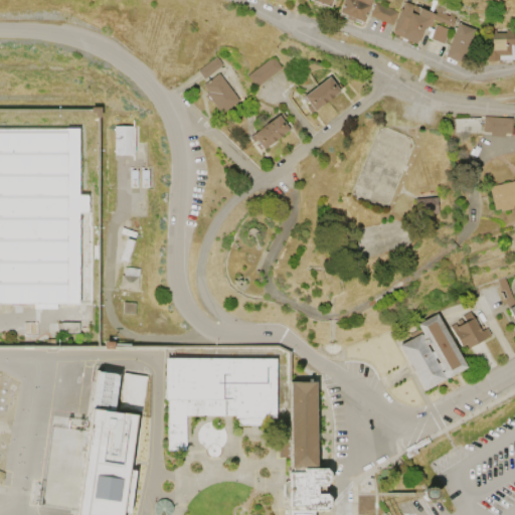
[(370,0),(342,0),(338,11),(346,15),(345,18),(352,21),(354,18),(362,21),(370,0)]
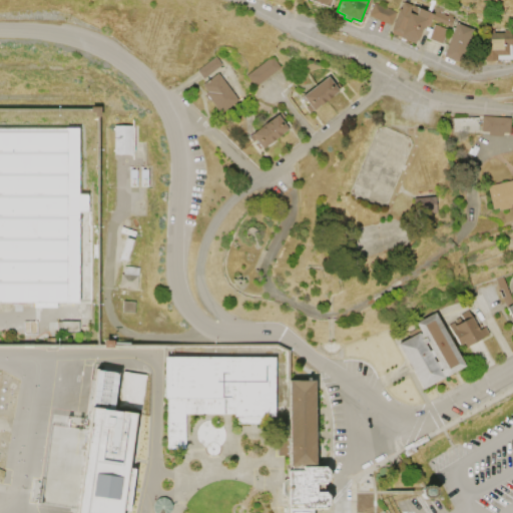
[(430,18),(450,26),(453,18),(451,17),(452,15),(447,13),(446,15),(443,14),(444,11),(434,6),(432,13),(403,1),(400,9),(398,8),(389,32),(413,43),(415,40),(416,40),(421,28),(423,29),(424,26),(427,27),(430,18)]
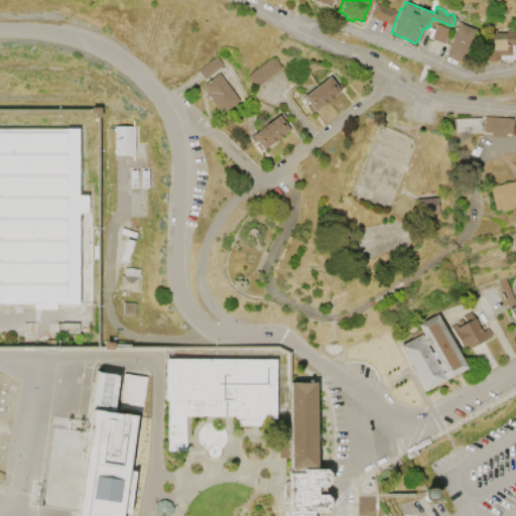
[(375,2),(398,11),(392,24),(370,15),(375,2)]
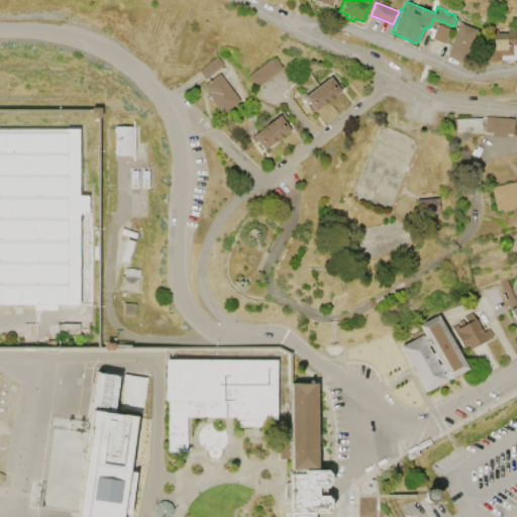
[(458,23),(476,29),(462,63),(445,57),(458,23)]
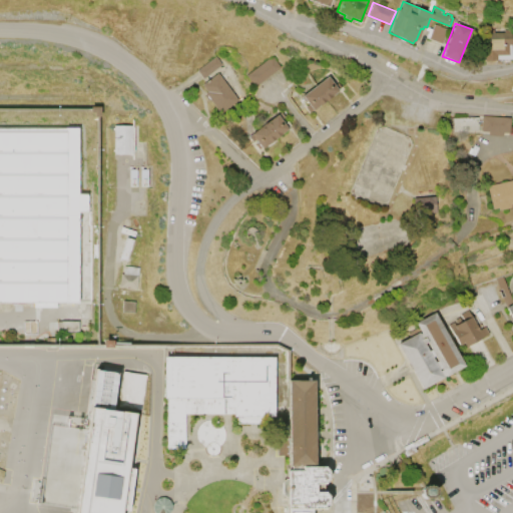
[(433,24),(446,29),(441,44),(427,38),(433,24)]
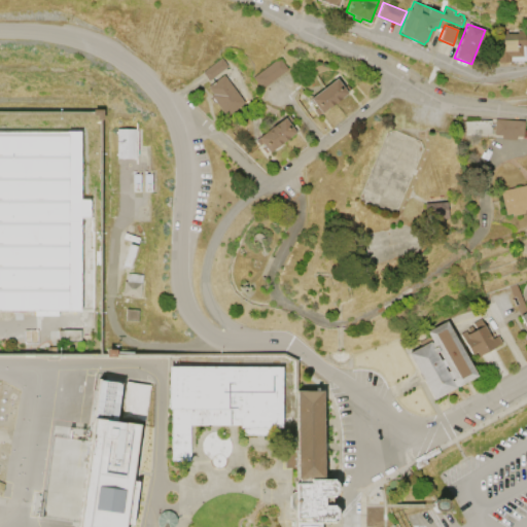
[(524,61),(496,61),(495,30),(506,30),(506,33),(516,33),(516,31),(526,31),(526,45),(524,45),(524,61)]
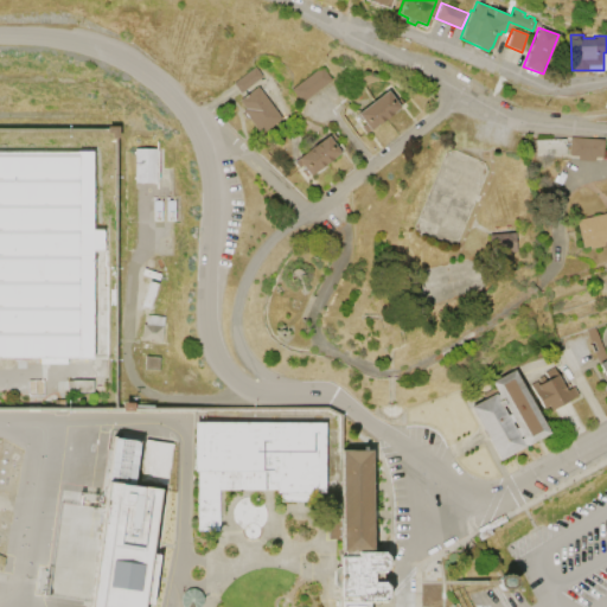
[(289,88),(300,102),(331,80),(320,65),(289,88)]
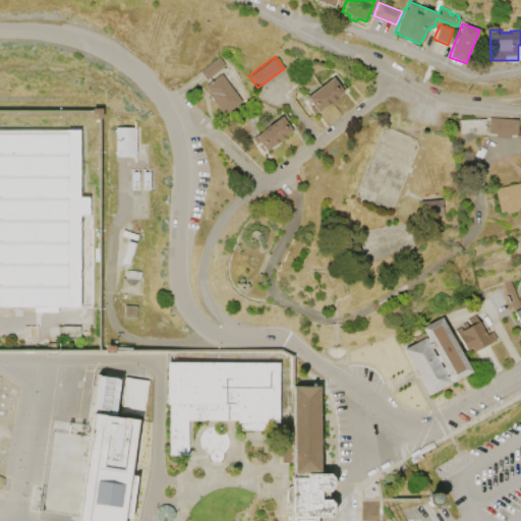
[(198,70),(205,79),(224,65),(218,57),(198,70)]
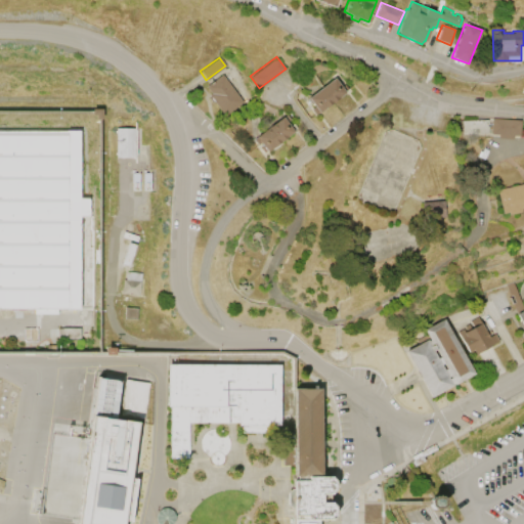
[(221,74),(243,101),(223,116),(213,100),(211,101),(208,98),(210,97),(208,94),(210,93),(205,86),(221,74)]
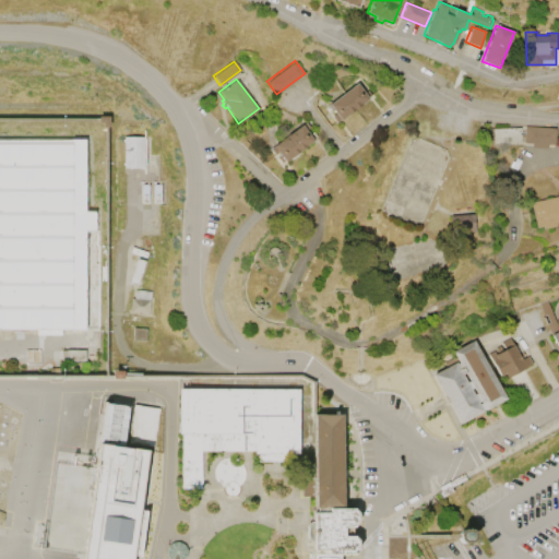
[(368,98),(356,83),(328,104),(334,114),(331,116),(336,123),(368,98)]
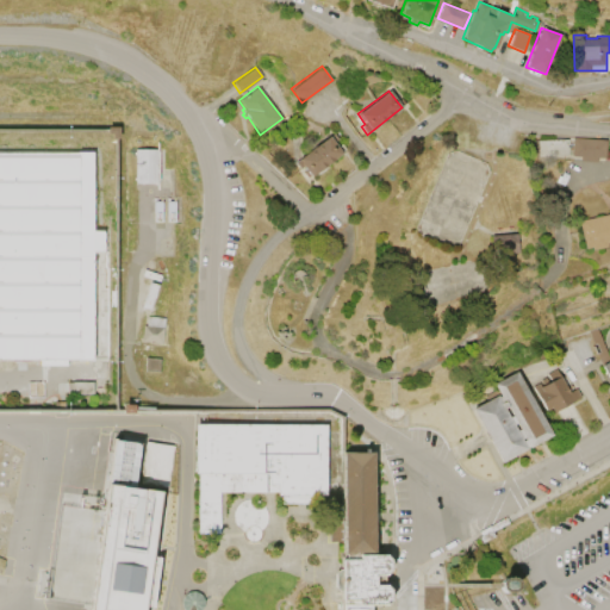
[(109,126),(109,134),(113,134),(113,138),(119,138),(119,126),(109,126)]
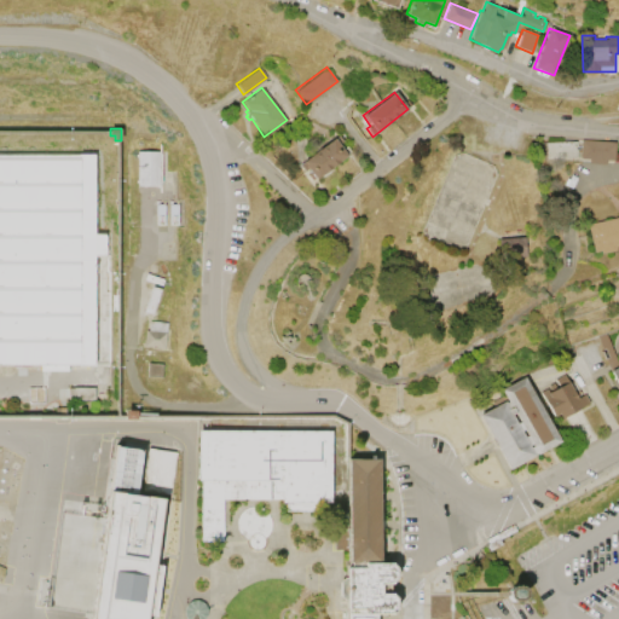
[(299,165),(304,171),(307,168),(310,172),(306,174),(310,179),(313,178),(316,179),(347,155),(346,154),(348,151),(346,146),(342,149),(339,144),(342,142),(337,134),(299,165)]
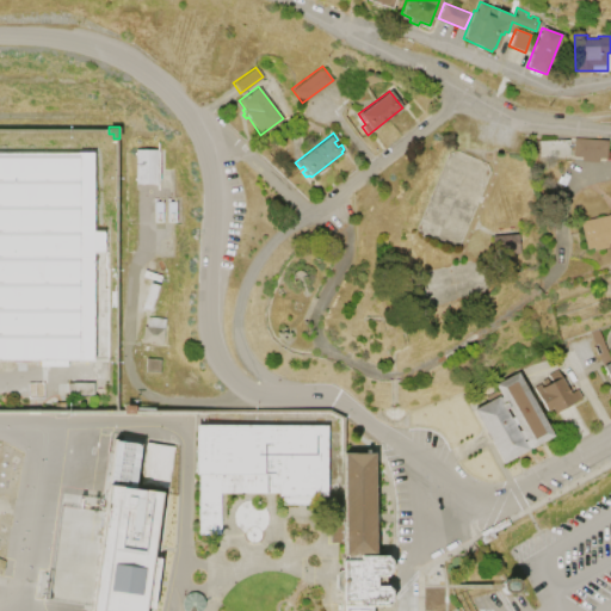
[(606,140),(573,137),(573,139),(572,156),(580,156),(580,160),(597,161),(597,158),(605,159),(606,140)]
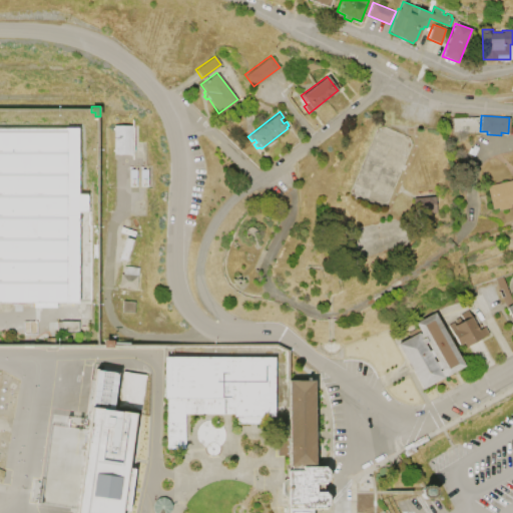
[(451,118),(477,117),(478,131),(452,132),(451,118)]
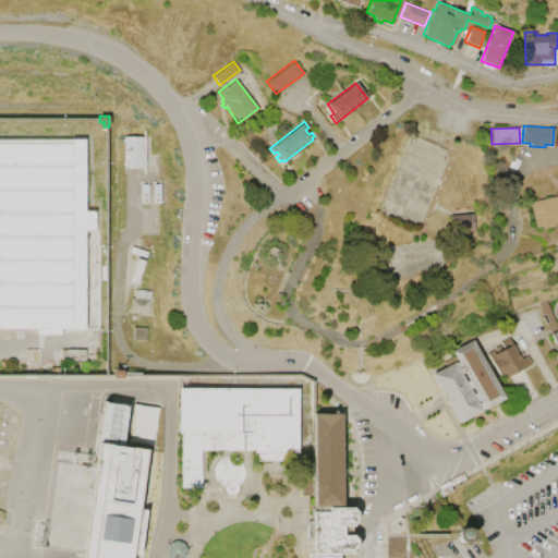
[(123,136),(144,136),(144,168),(123,168),(123,136)]
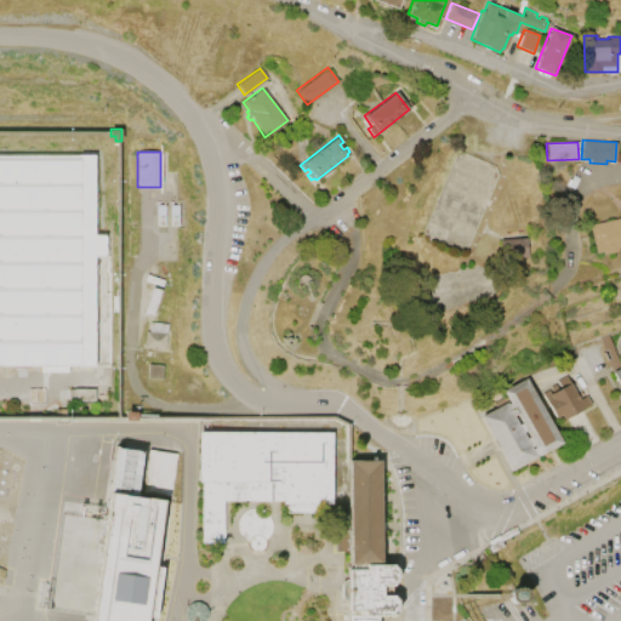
[(0,365),(0,158),(83,159),(80,366),(0,365)]
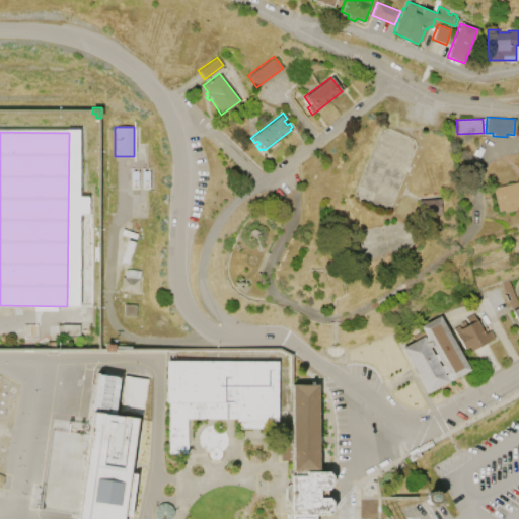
[(130,171),(137,171),(138,189),(130,189),(130,171)]
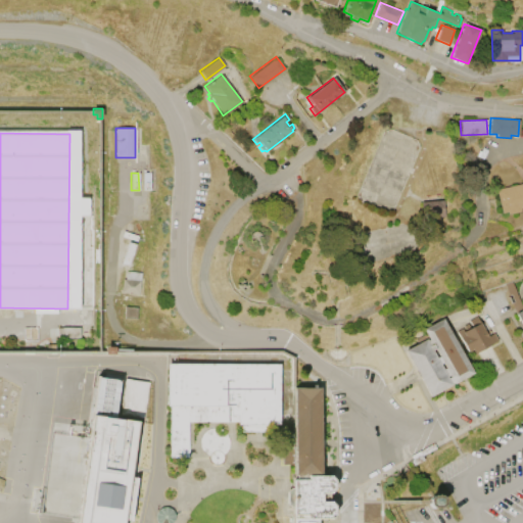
[(142,173),(150,173),(150,190),(143,190),(142,173)]
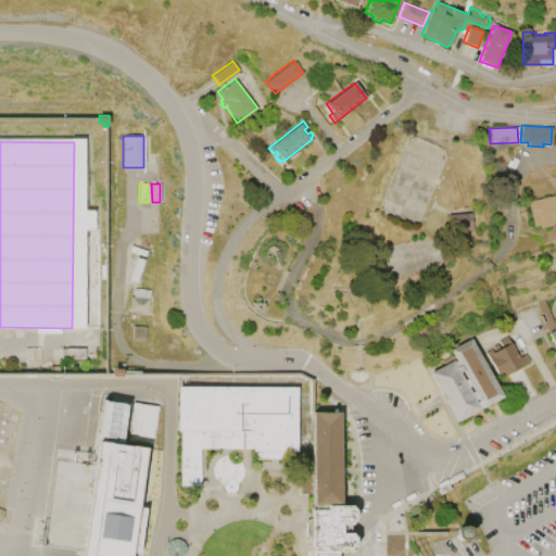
[(527,201),(532,226),(538,225),(539,228),(553,225),(553,222),(555,220),(555,193),(555,194),(527,201)]
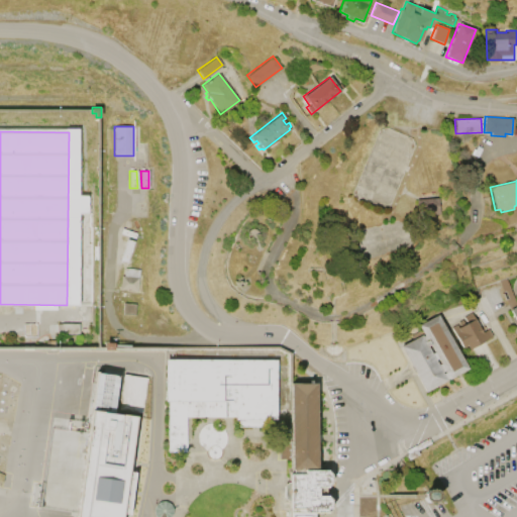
[(415,199),(437,197),(438,214),(416,216),(415,199)]
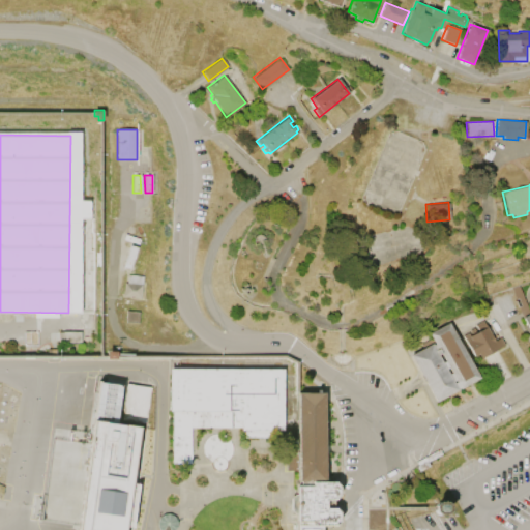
[(139,238),(137,244),(122,239),(124,234),(139,238)]
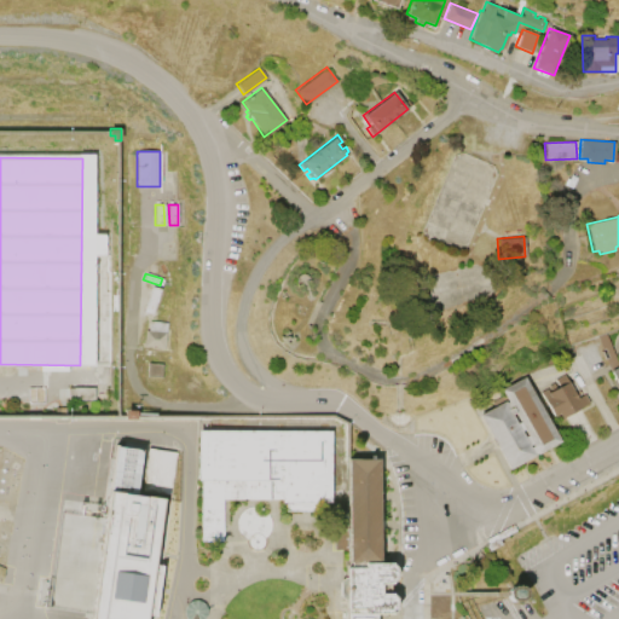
[(151,285),(160,289),(151,314),(143,311),(151,285)]
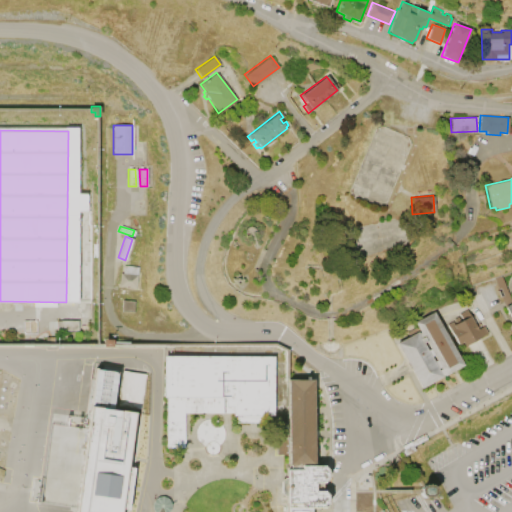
[(122,273),(119,273),(118,287),(135,288),(137,267),(123,265),(122,273)]
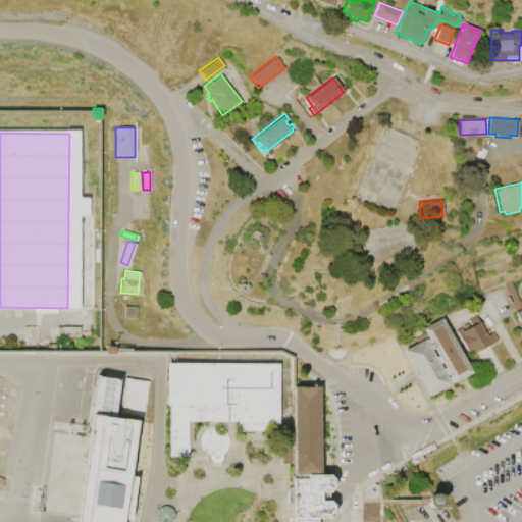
[(520,306),(513,309),(503,282),(511,280),(520,306)]
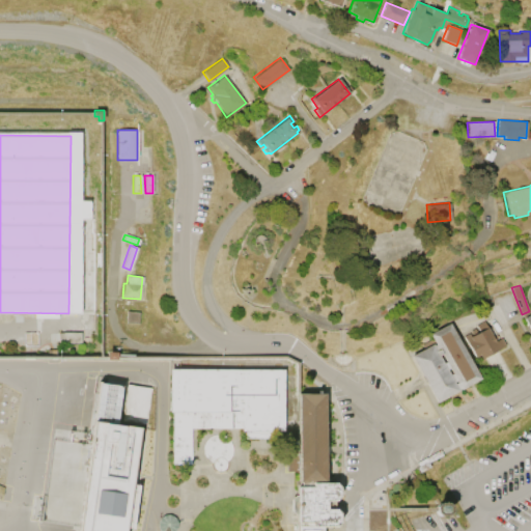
[(126,311),(124,323),(137,324),(138,312),(126,311)]
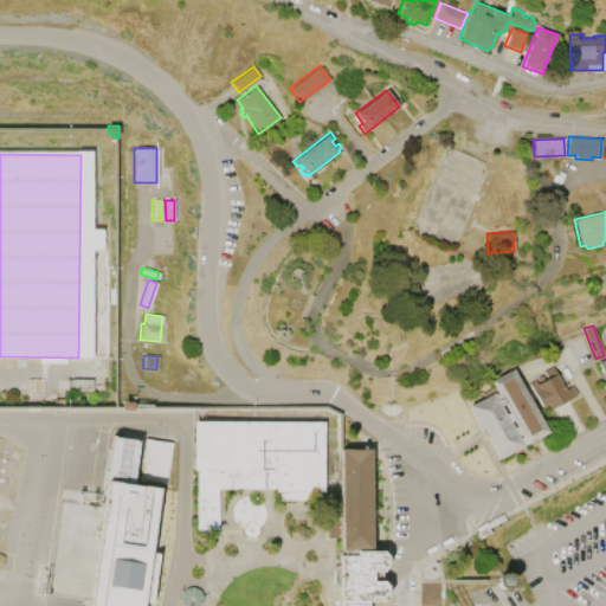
[(571,385),(577,394),(548,410),(546,406),(542,408),(528,384),(534,380),(536,384),(546,378),(542,371),(552,366),(565,388),(571,385)]
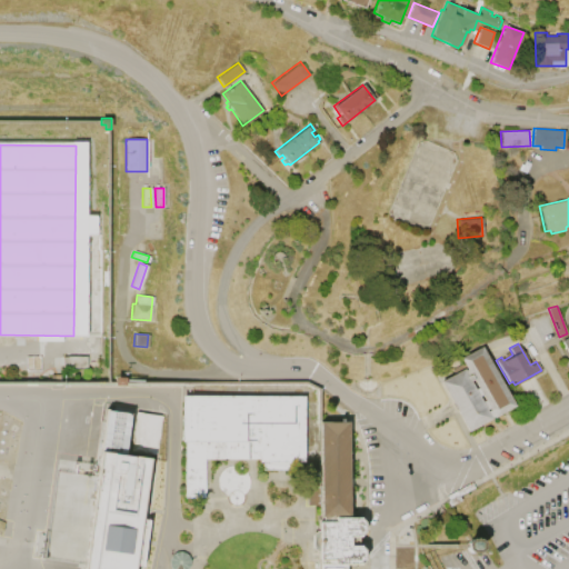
[(462,362),(459,358),(481,346),(513,406),(467,431),(440,381),(453,373),(451,369),(462,362)]
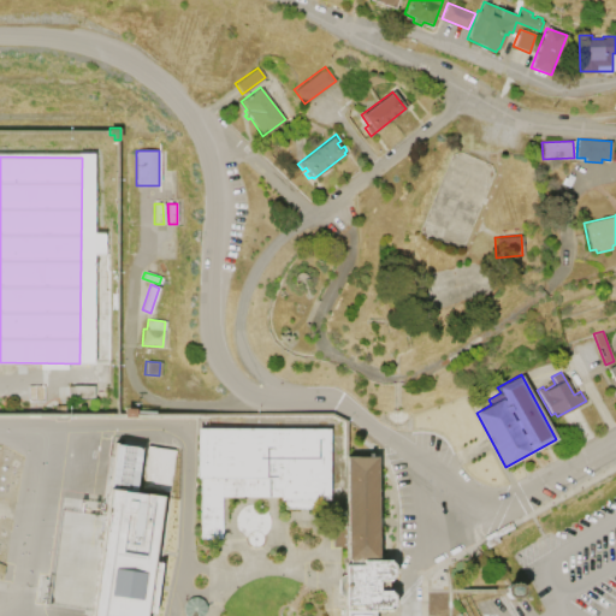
[(66,385),(93,385),(93,398),(66,398),(66,385)]
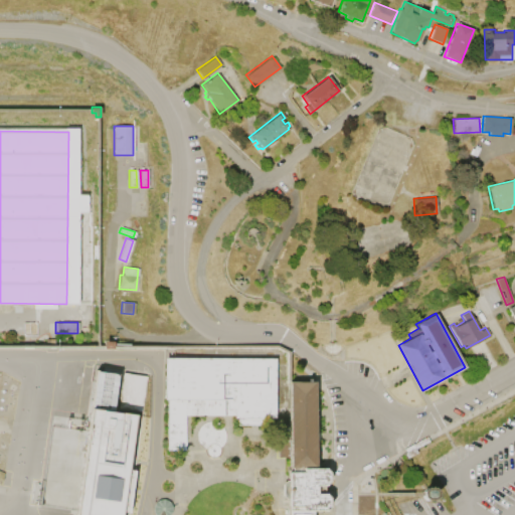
[(277,359),(166,359),(166,452),(185,452),(185,415),(238,415),(238,426),(276,426),(277,359)]
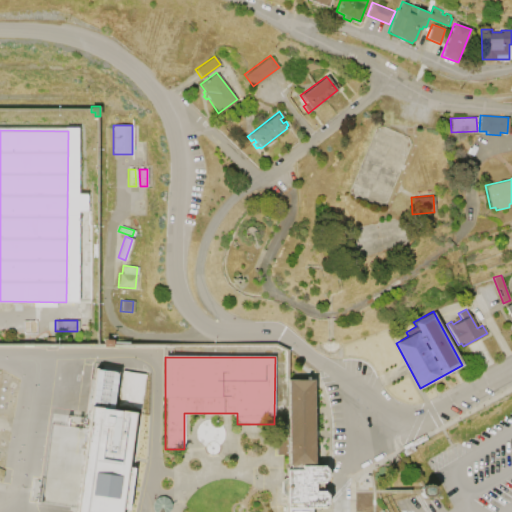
[(123,511),(143,373),(96,367),(75,511),(123,511)]
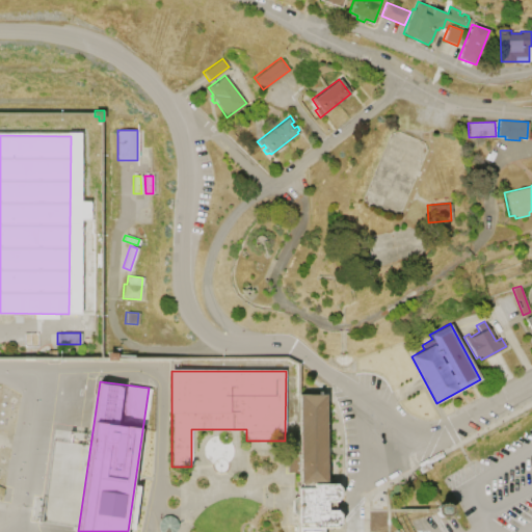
[(328,396),(299,396),(299,489),(315,489),(315,484),(328,484),(328,396)]
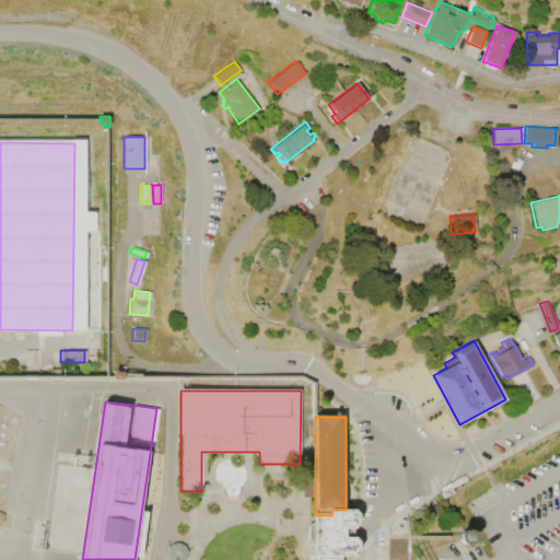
[(439,488),(463,475),(466,480),(451,488),(454,492),(442,499),(439,492),(441,491),(439,488)]
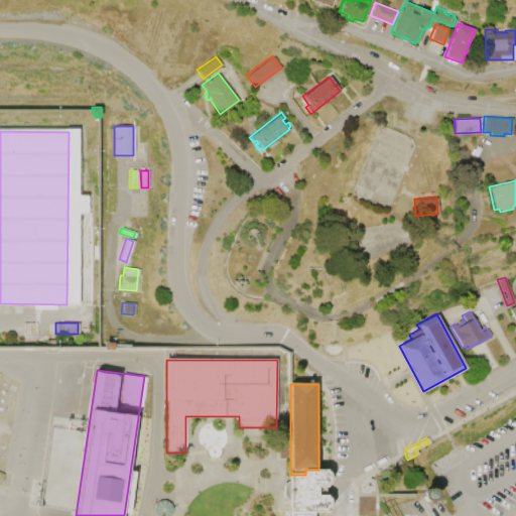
[(288,439),(278,439),(278,458),(287,458),(288,439)]
